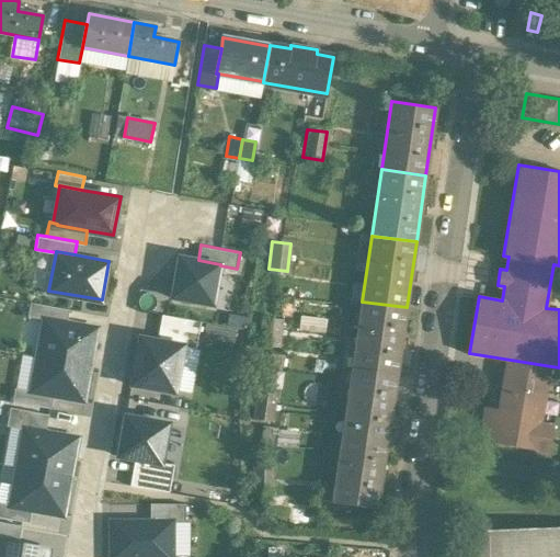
[(198,260),(180,257),(173,296),(213,304),(220,265),(220,264),(198,260)]
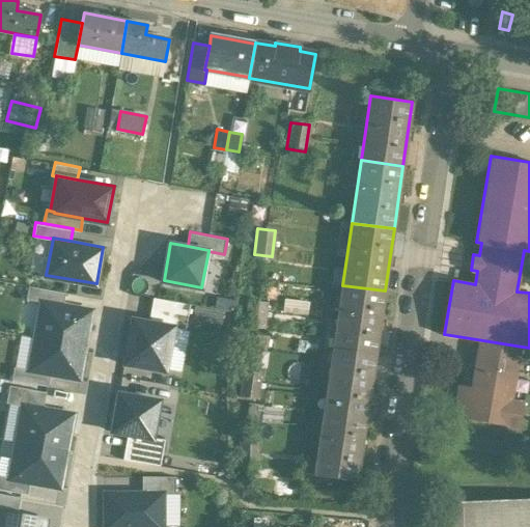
[(42,300),(63,304),(65,292),(29,285),(27,299),(42,301),(42,300)]
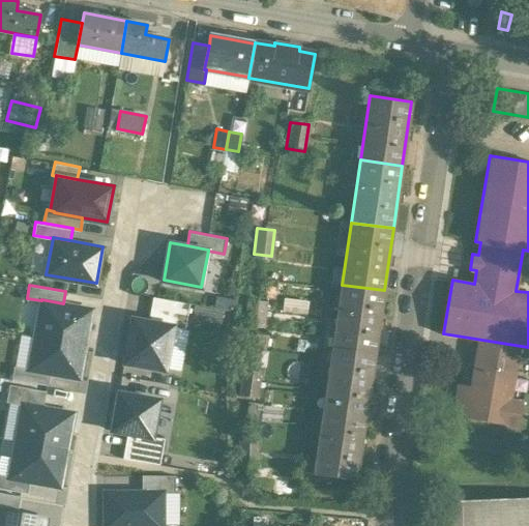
[(384,290),(342,285),(333,347),(375,353),(384,290)]
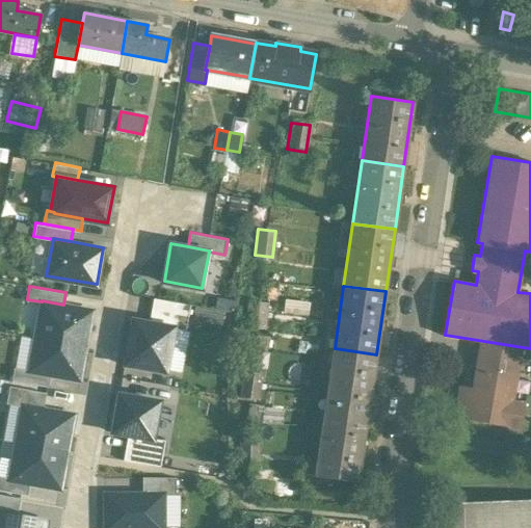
[(175,326),(175,327),(186,330),(191,304),(154,297),(150,321),(175,326)]
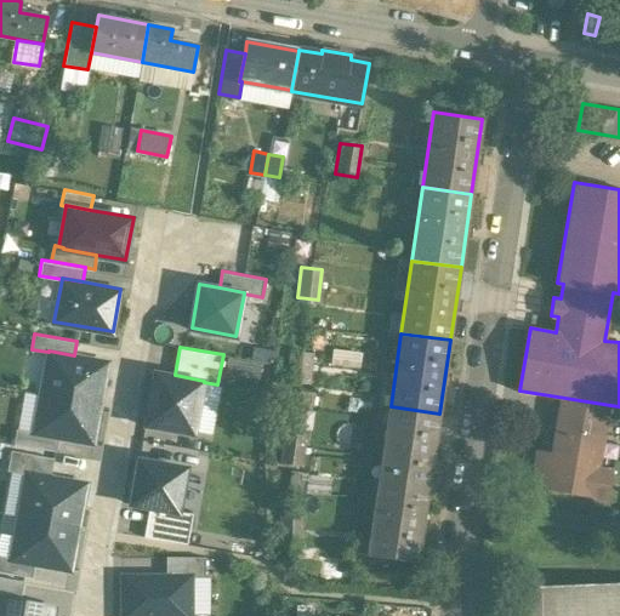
[(313,352),(291,349),(290,365),(277,364),(274,378),(310,382),(313,352)]
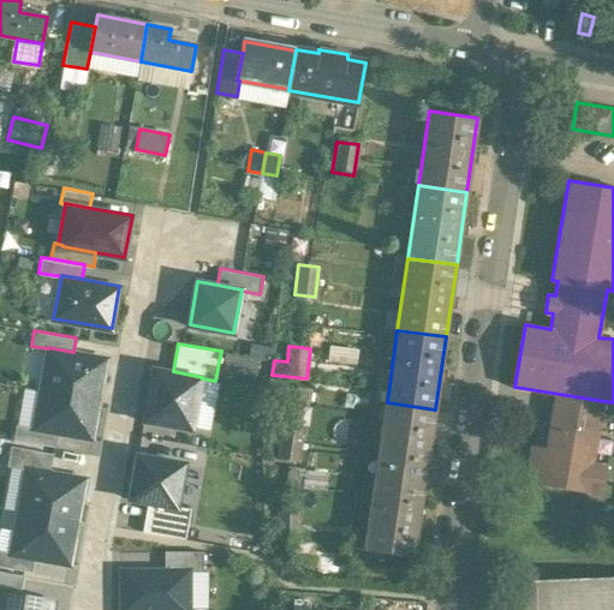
[(41,390),(99,400),(107,358),(73,352),(48,347),(48,348),(41,390)]
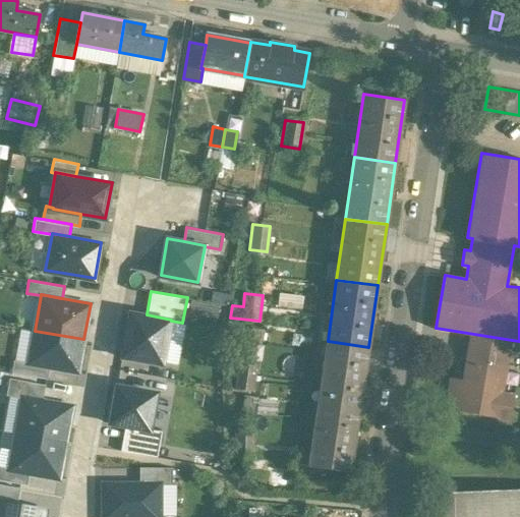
[(147,314),(130,311),(122,356),(163,363),(171,321),(171,320),(147,314)]
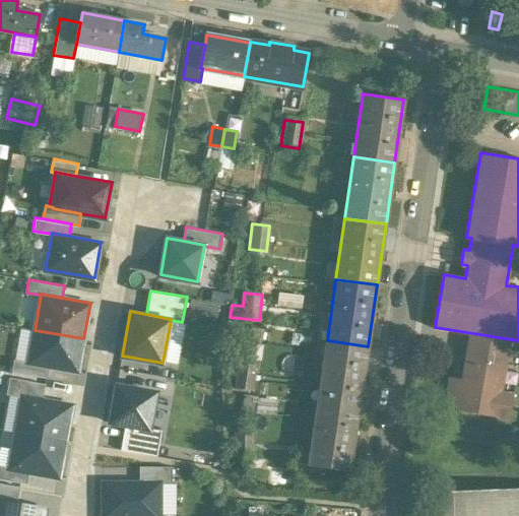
[(28,362),(50,366),(78,371),(83,338),(35,330),(29,361),(28,362)]
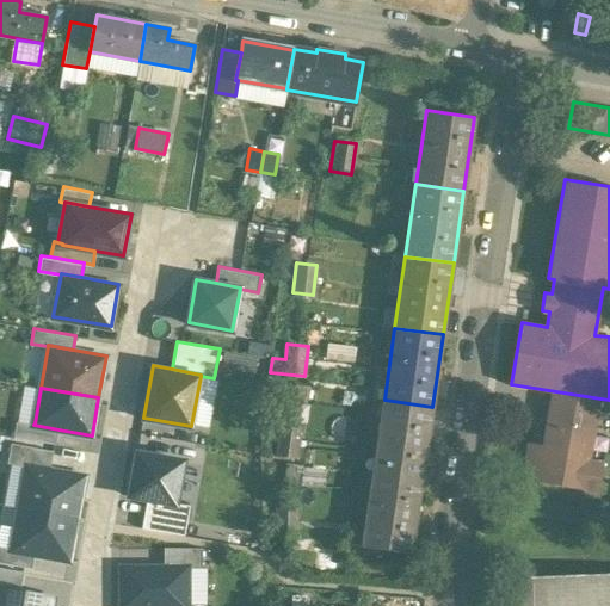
[(543,455),(538,481),(540,481),(599,490),(604,463),(590,461),(601,399),(554,391),(543,455)]
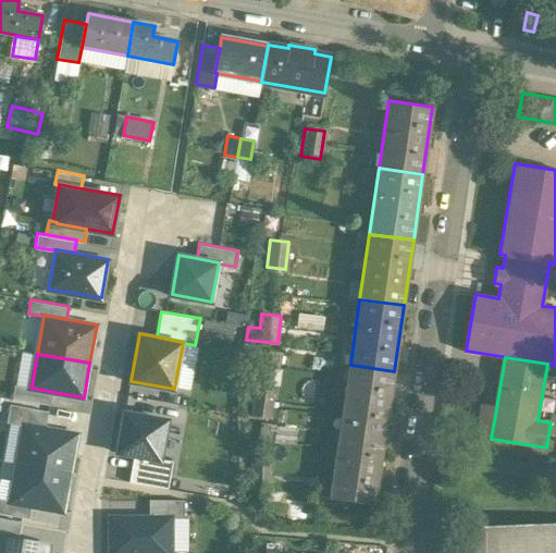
[(394,371),(350,365),(341,431),(384,437),(394,371)]
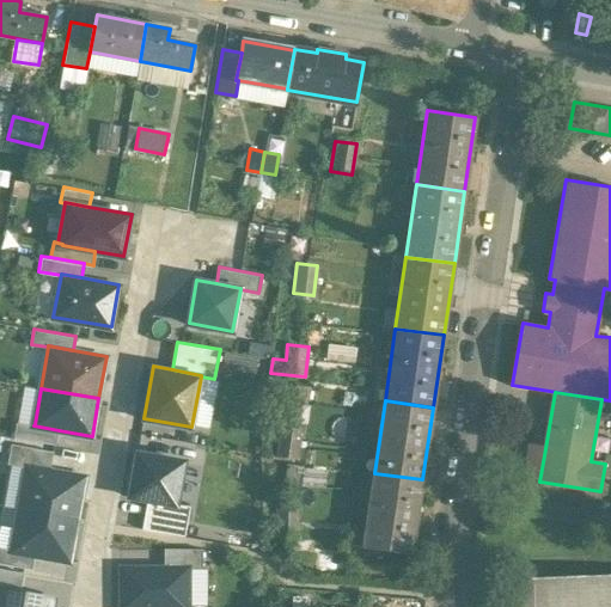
[(14,436),(56,443),(59,430),(34,425),(35,424),(17,422),(14,436)]
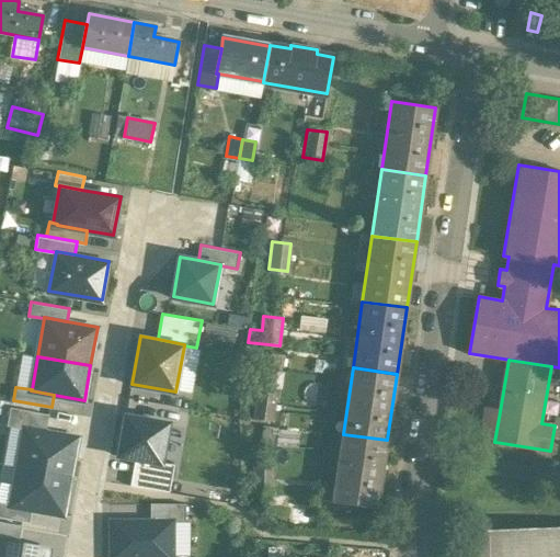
[(276,393),(258,390),(253,418),(272,420),(276,393)]
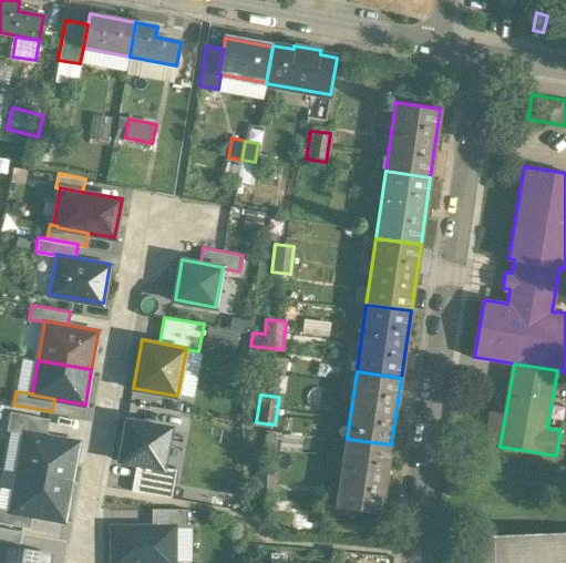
[(24,431),(47,434),(50,418),(10,410),(7,429),(24,432),(24,431)]
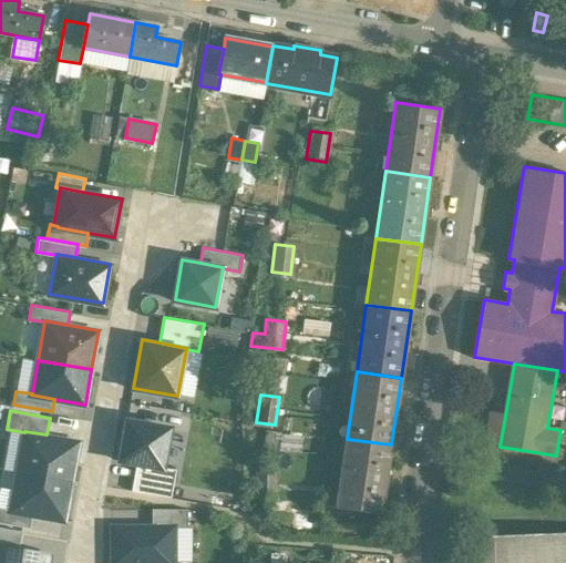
[(162,467),(163,466),(170,427),(127,419),(120,460),(136,462),(162,467)]
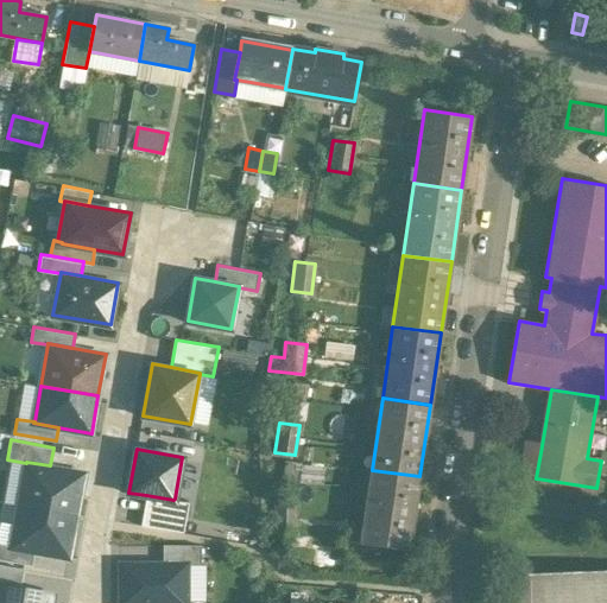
[(541,452),(526,450),(522,477),(537,480),(537,478),(536,478),(541,452)]
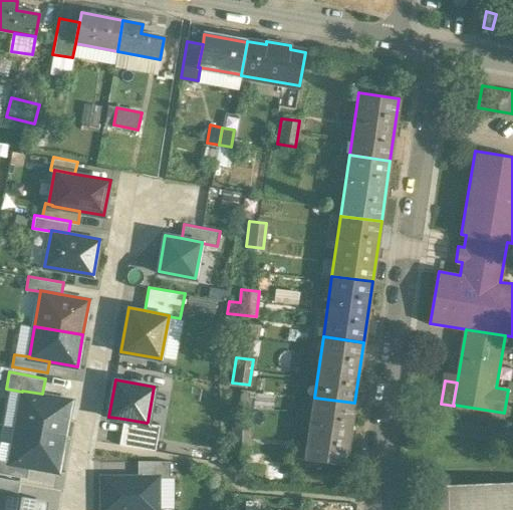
[(16,426),(65,435),(71,400),(42,394),(22,391),(22,392),(16,426)]
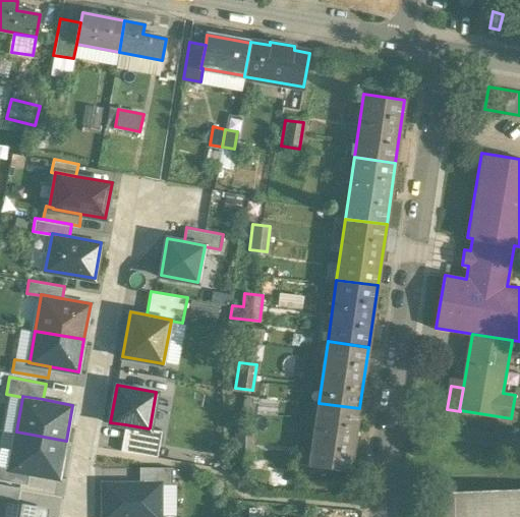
[(359,408),(319,403),(309,464),(350,470),(359,408)]
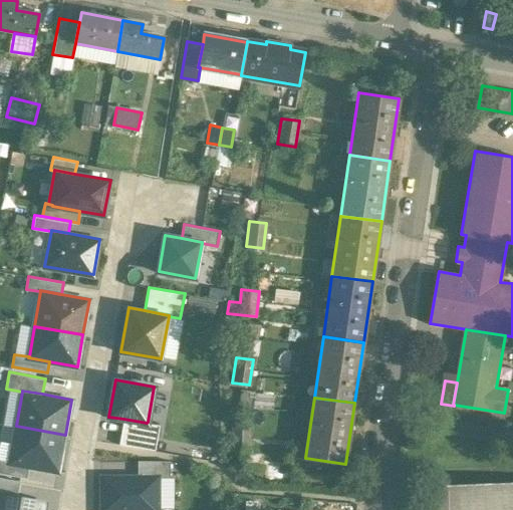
[(119,443),(155,449),(159,424),(148,422),(147,423),(123,419),(119,443)]
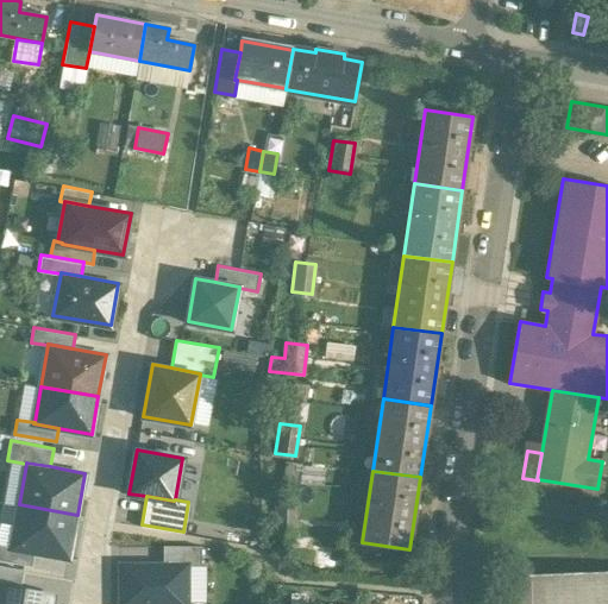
[(12,547),(35,552),(69,558),(77,515),(19,504),(12,546),(12,547)]
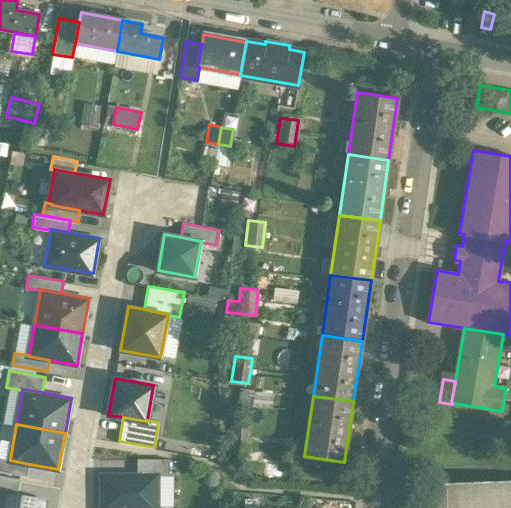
[(0,470),(27,476),(29,464),(10,460),(10,459),(0,457),(0,470)]
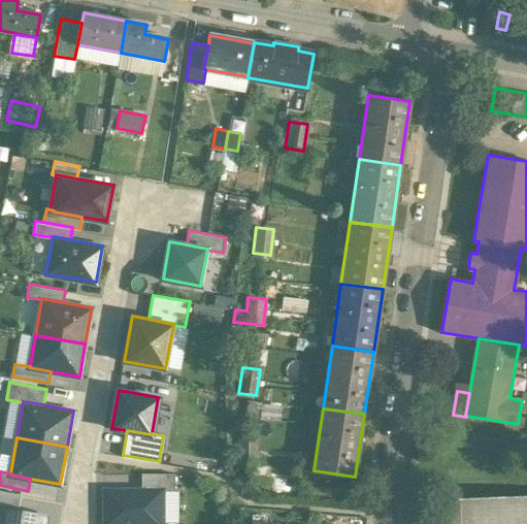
[(142,472),(142,489),(163,489),(163,490),(174,490),(175,472),(142,472)]
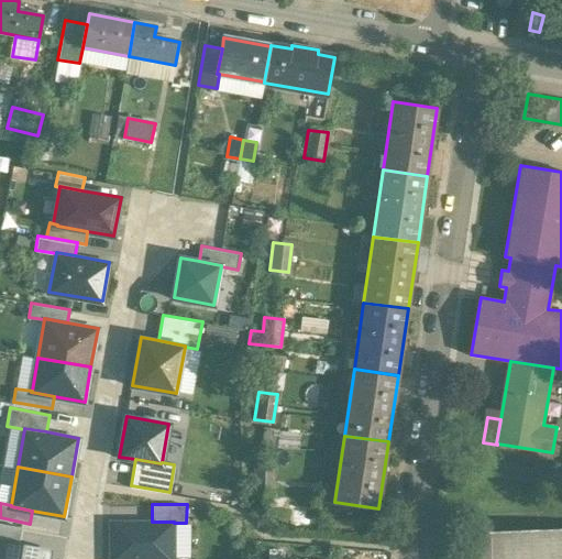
[(0,541),(19,545),(22,526),(0,522),(0,541)]
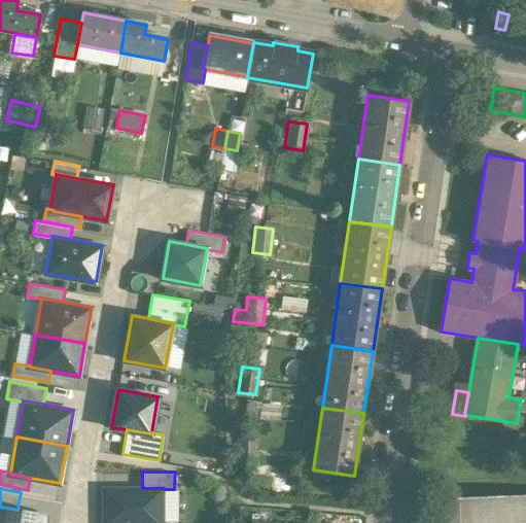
[(142,488),(105,488),(104,522),(162,522),(163,489),(163,488),(142,488)]
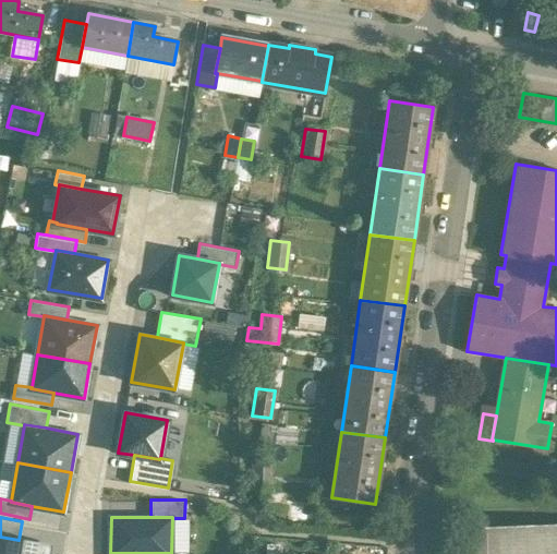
[(556,525),(463,530),(464,553),(556,553),(556,525)]
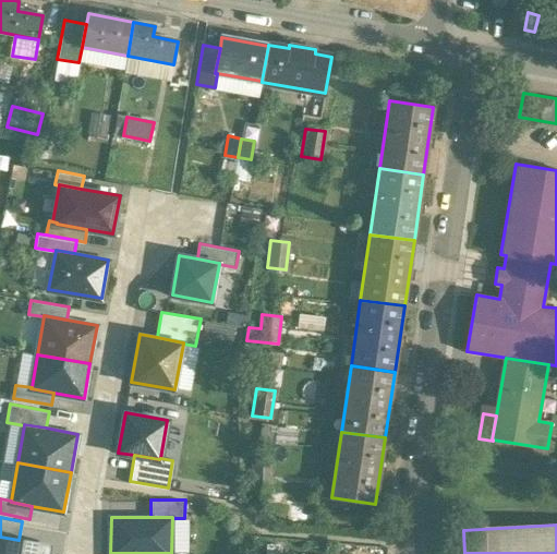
[(0,553),(47,553),(49,545),(19,540),(0,537),(0,553)]
